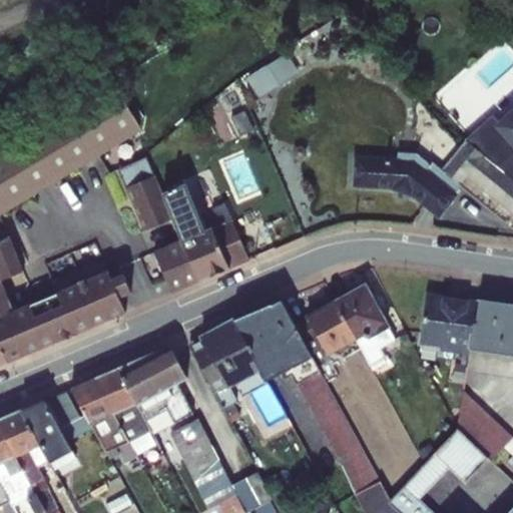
[(288,53),(247,78),(261,97),(300,72),(288,53)]
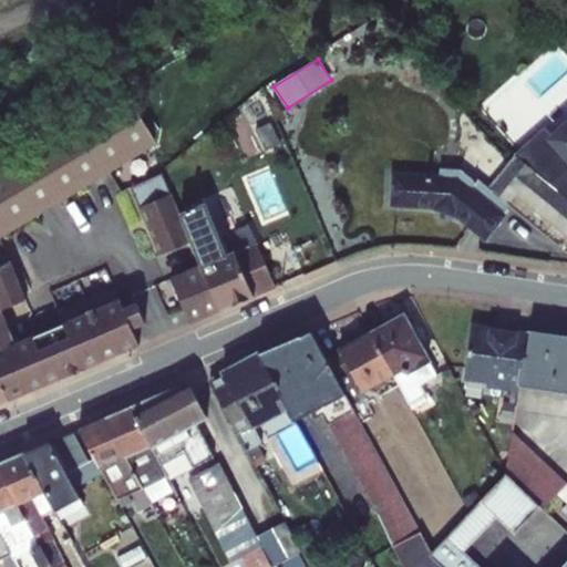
[(0,234),(156,141),(129,94),(0,172),(0,234)]
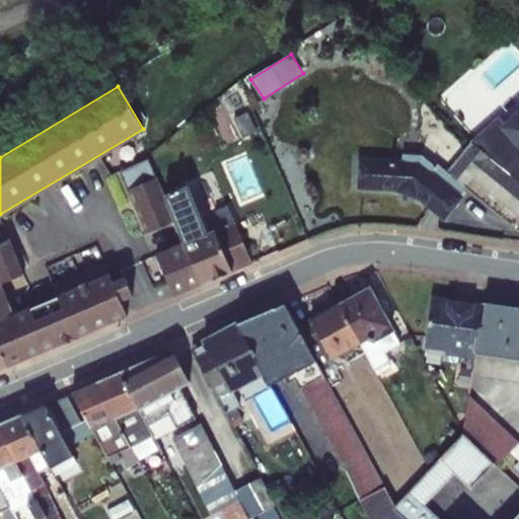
[(248,112),(235,118),(244,137),(257,131),(248,112)]
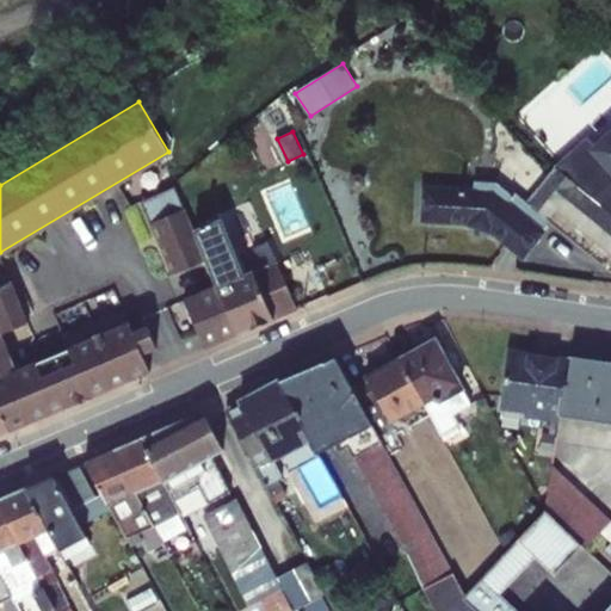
[(526,201),(525,202),(548,221),(557,210),(610,254),(610,213),(555,167),(526,201)]
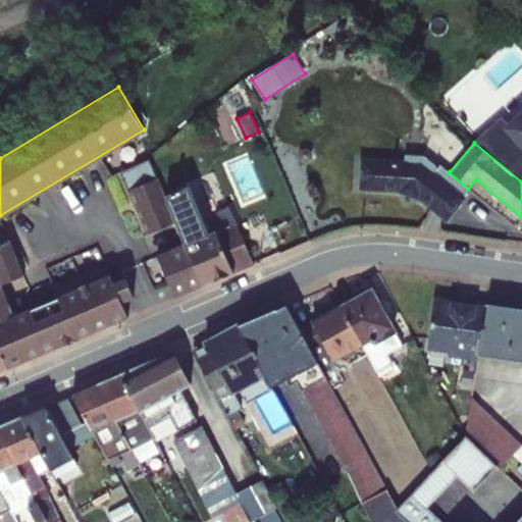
[(433,170),(436,166),(423,156),(406,155),(406,161),(422,162),(433,170)]
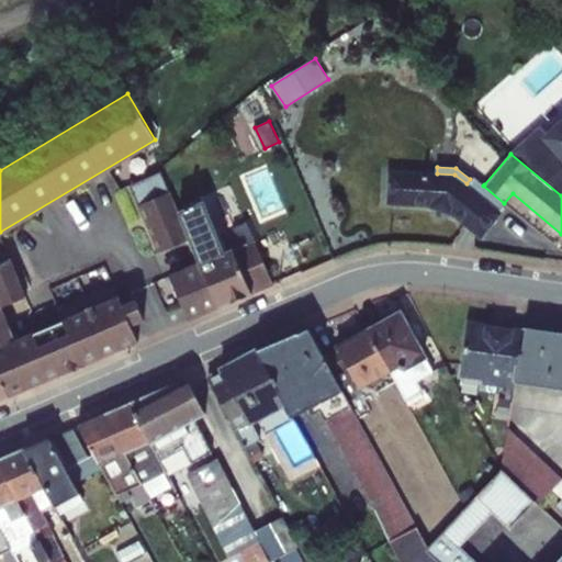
[(138,206),(171,191),(163,171),(130,186),(138,206)]
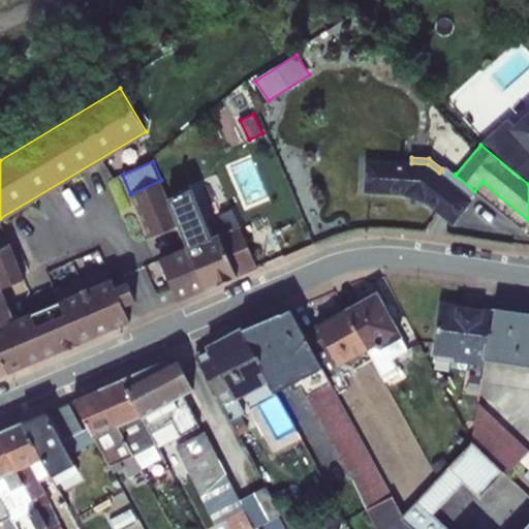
[(411,163),(366,161),(364,191),(414,194),(453,224),(472,199),(470,197),(439,173),(428,164),(411,163)]
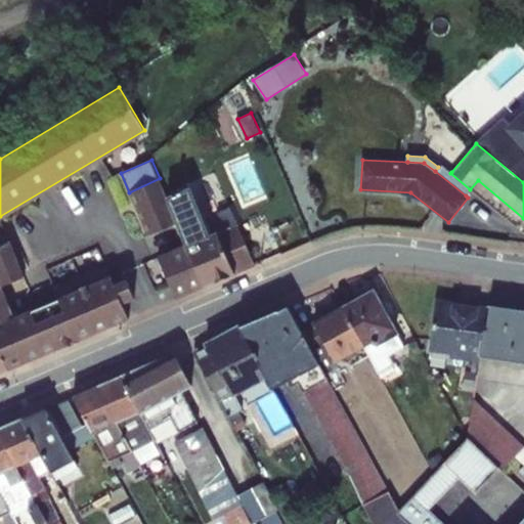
[(466,195),(470,189),(450,173),(451,172),(439,164),(438,167),(435,171),(466,195)]
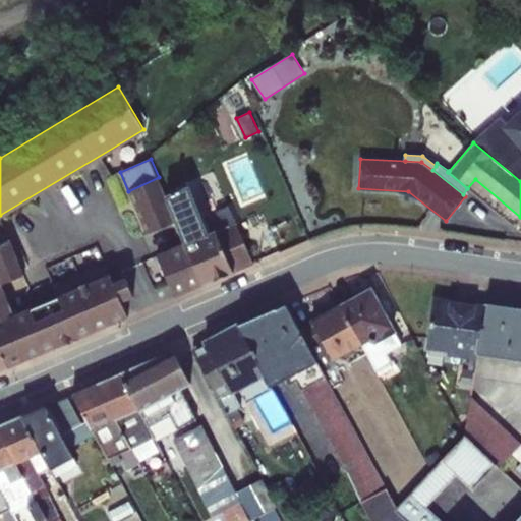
[(176,223),(166,195),(159,177),(128,191),(148,235),(176,223)]
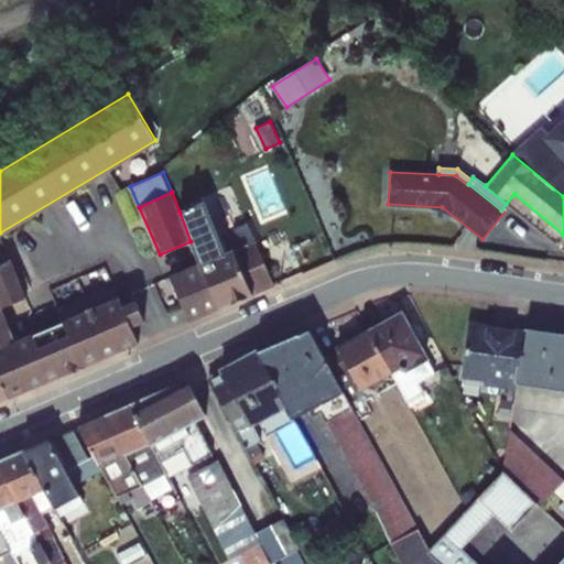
[(205,201),(180,212),(191,241),(199,264),(220,310),(275,285),(256,239),(227,251),(205,201)]
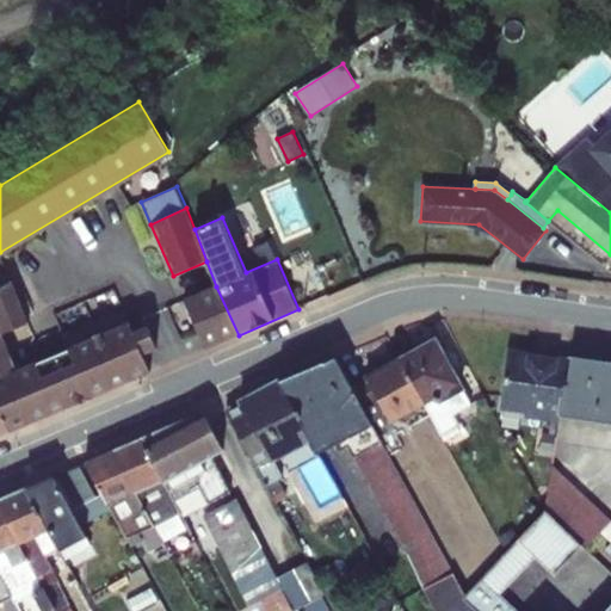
[(12,281),(0,288),(0,331),(1,335),(31,322),(13,281),(12,282),(12,281)]
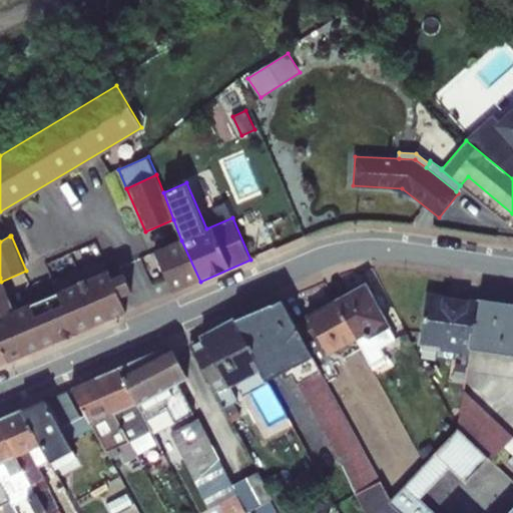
[(173,294),(200,282),(181,240),(155,251),(173,294)]
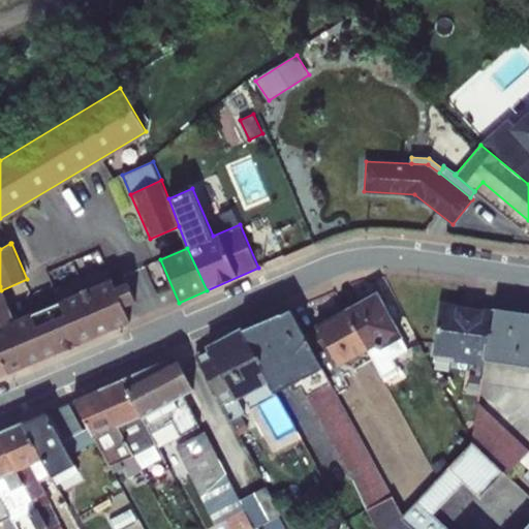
[(85,290),(112,279),(109,268),(80,280),(85,290)]
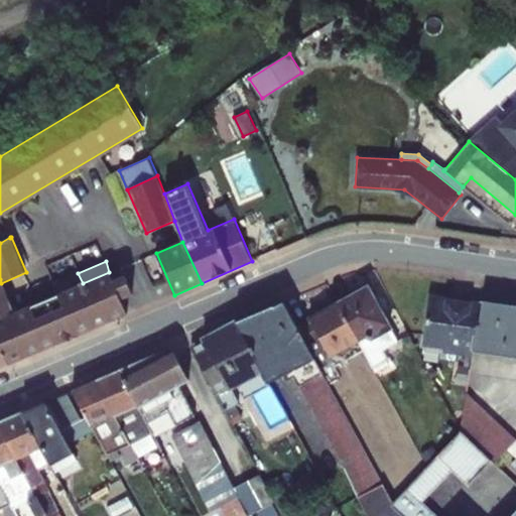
[(0,345),(7,363),(126,313),(109,272),(83,283),(58,294),(13,313),(0,318),(0,345)]
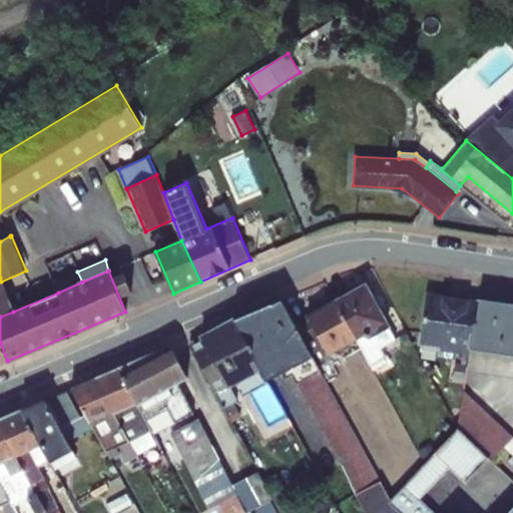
[(82,282),(77,272),(53,281),(58,293),(82,282)]
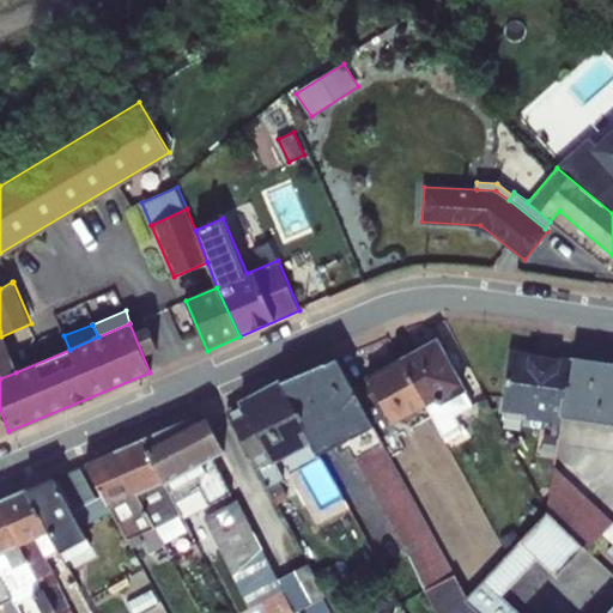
[(0,378),(16,372),(1,337),(0,332),(0,378)]
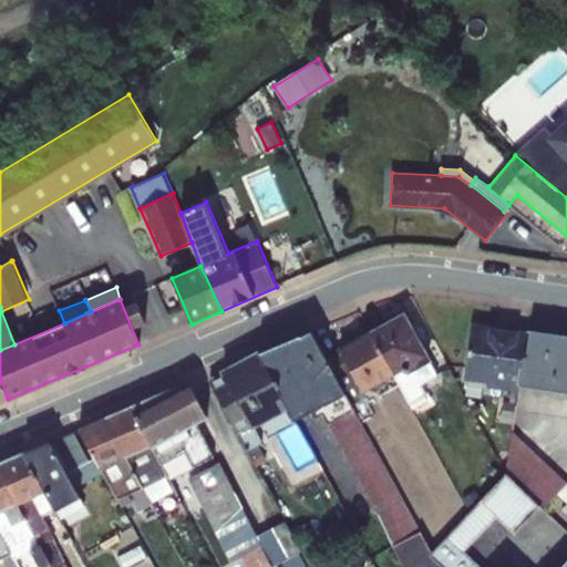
[(404,315),(371,333),(394,374),(401,370),(405,372),(428,360),(429,359),(404,315)]
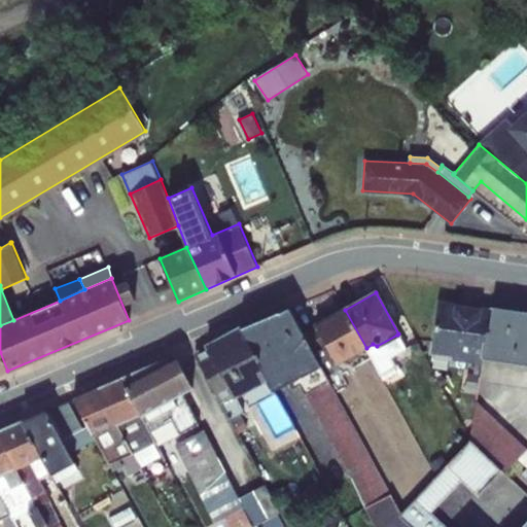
[(484,357),(493,309),(441,302),(432,353),(453,356),(453,360),(477,363),(483,364),(484,357)]
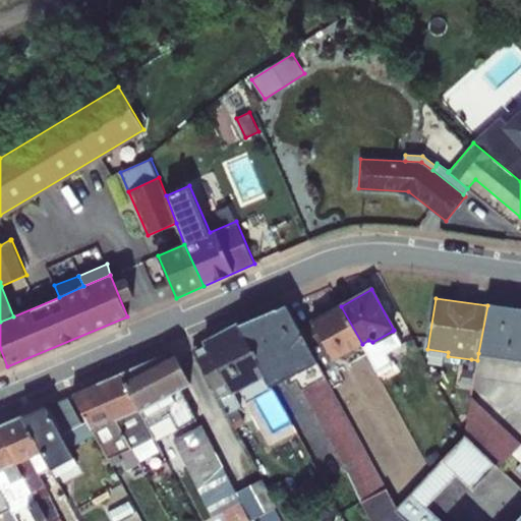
[(286,305),(238,325),(265,374),(271,385),(286,377),(316,361),(299,329),(286,305)]
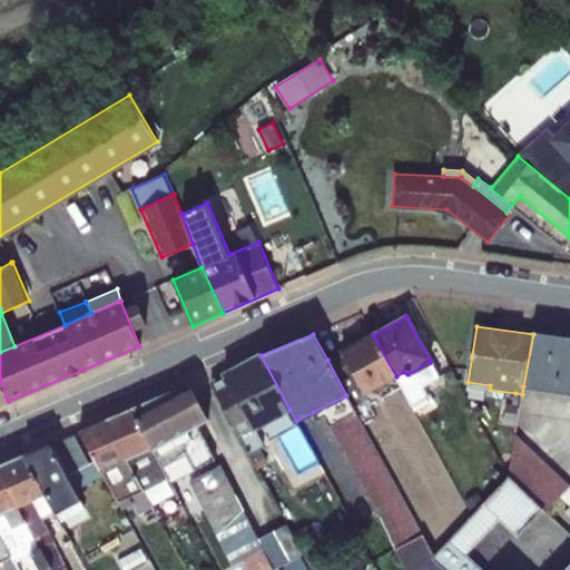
[(569,338),(533,334),(523,386),(569,393),(569,338)]
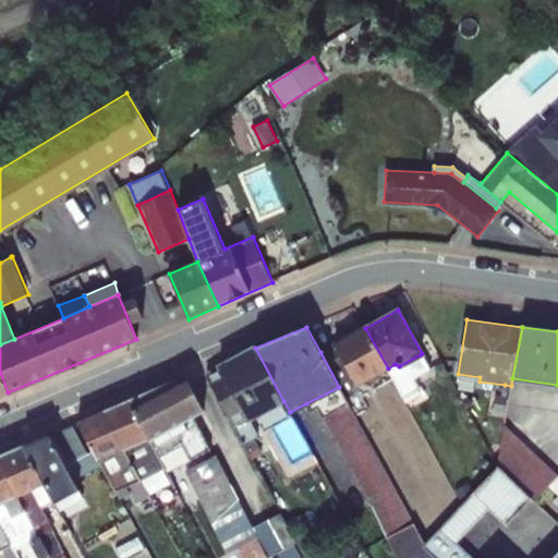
[(365,328),(335,344),(358,385),(388,368),(365,328)]
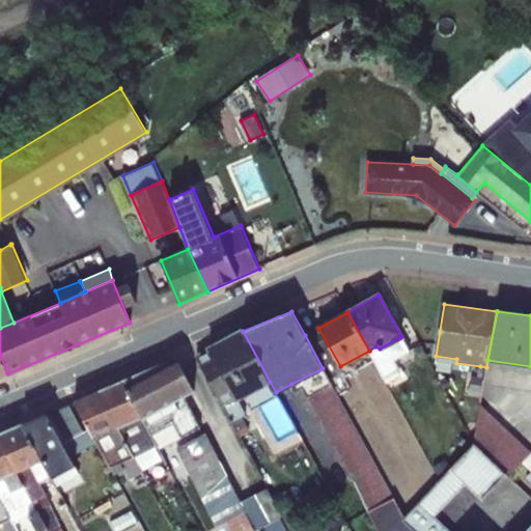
[(318,328),(305,335),(323,368),(330,380),(343,372),(340,366),(318,328)]
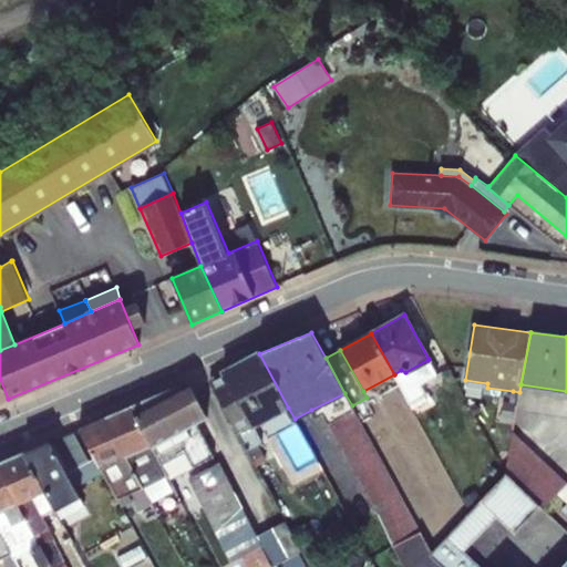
[(288,408),(259,353),(223,373),(225,377),(253,426),(255,425),(288,408)]
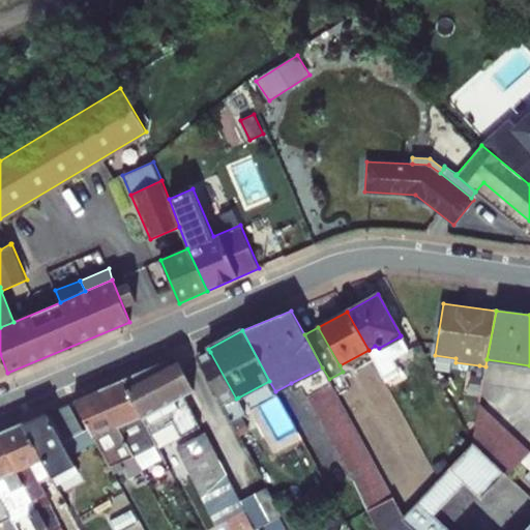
[(408,351),(400,336),(379,348),(375,346),(369,350),(383,378),(398,369),(393,359),(408,351)]
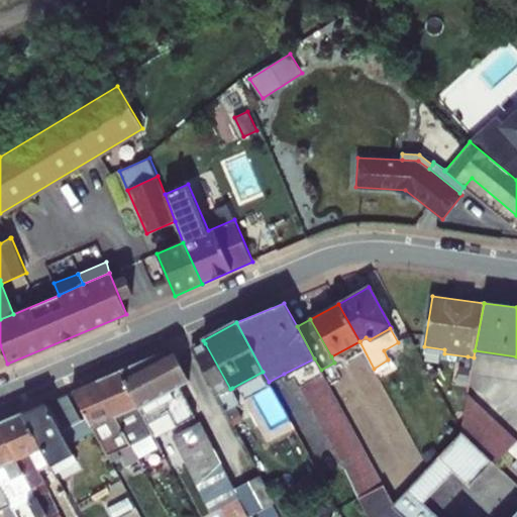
[(190,341),(143,362),(162,394),(139,404),(156,436),(195,416),(175,379),(203,366),(194,348),(190,341)]
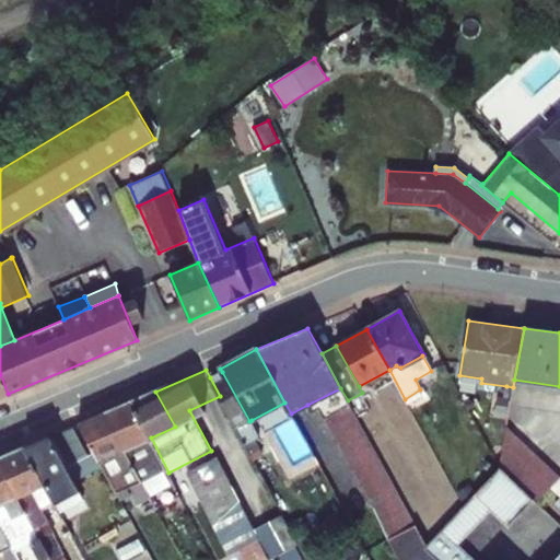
[(249,421),(222,372),(210,377),(220,396),(254,462),(264,456),(255,439),(259,436),(252,420),(249,421)]
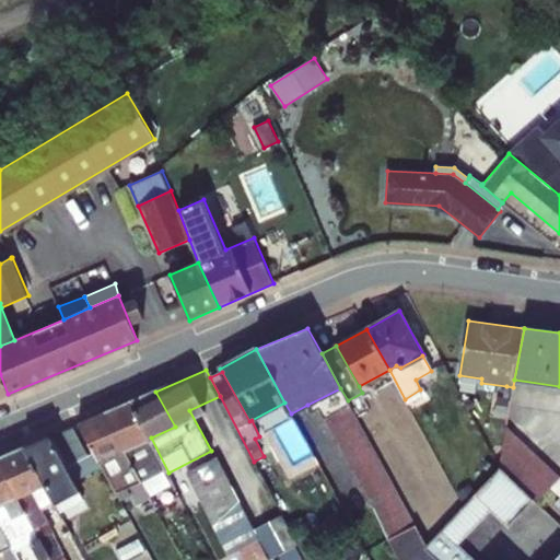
[(348,400),(340,388),(307,405),(311,413),(319,410),(373,504),(388,539),(416,524),(348,400)]
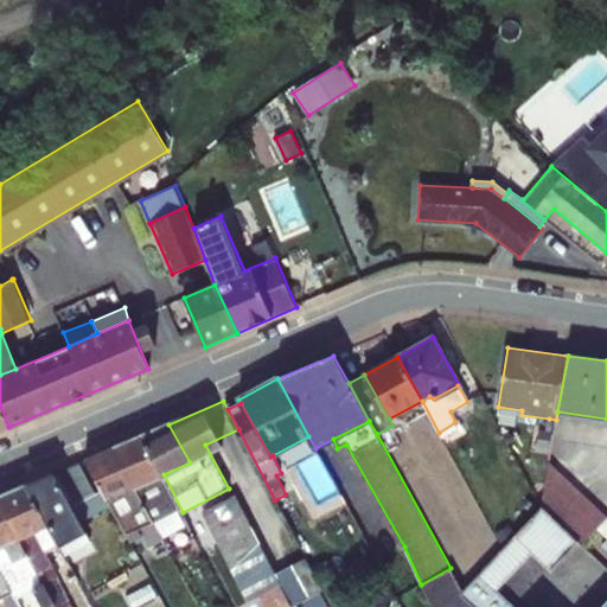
[(168,425),(141,436),(161,475),(164,474),(190,462),(168,425)]
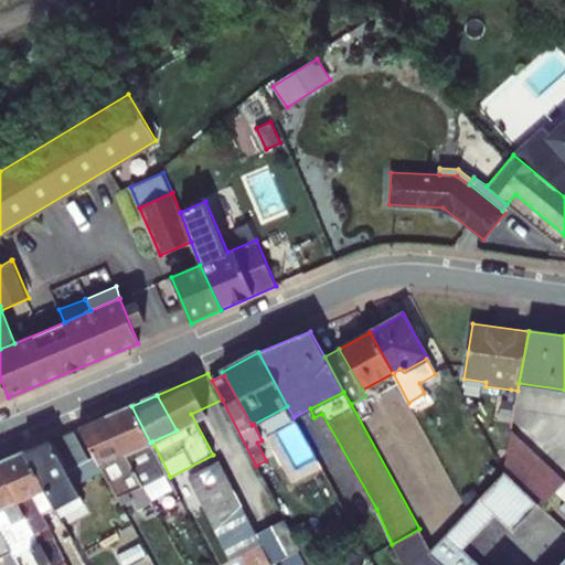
[(131,406),(106,417),(126,455),(141,448),(150,445),(150,443),(131,406)]
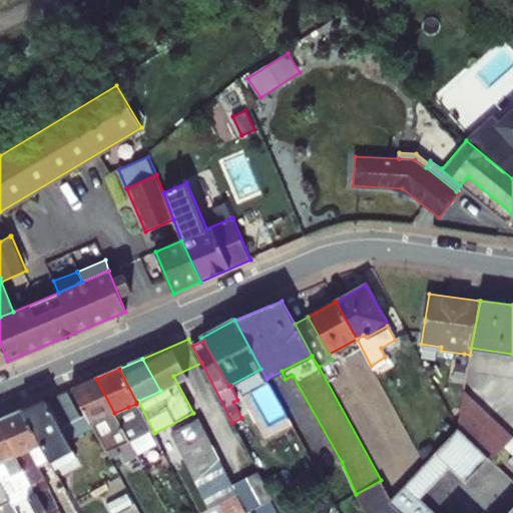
[(96,379),(73,389),(85,414),(90,423),(91,423),(114,413),(96,379)]
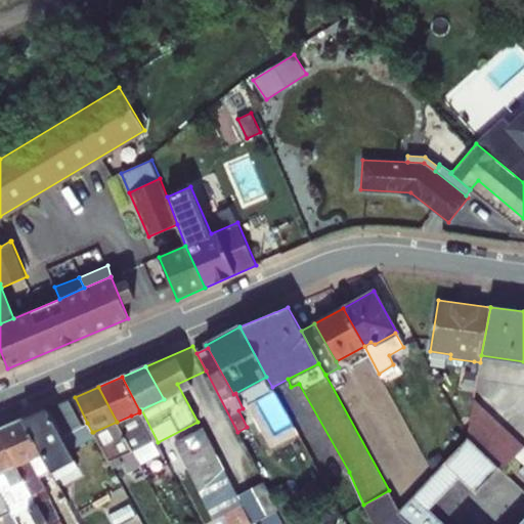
[(75,397),(60,403),(73,430),(87,423),(75,397)]
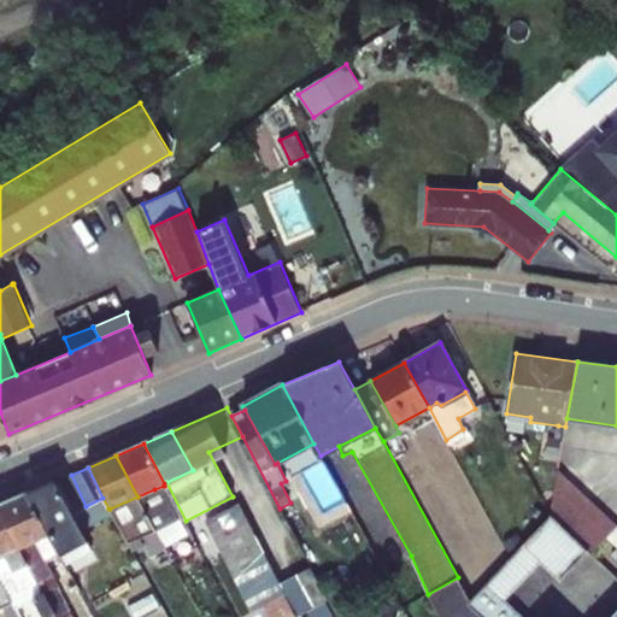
[(552,516),(588,551),(592,553),(607,536),(616,526),(616,524),(557,469),(552,516)]
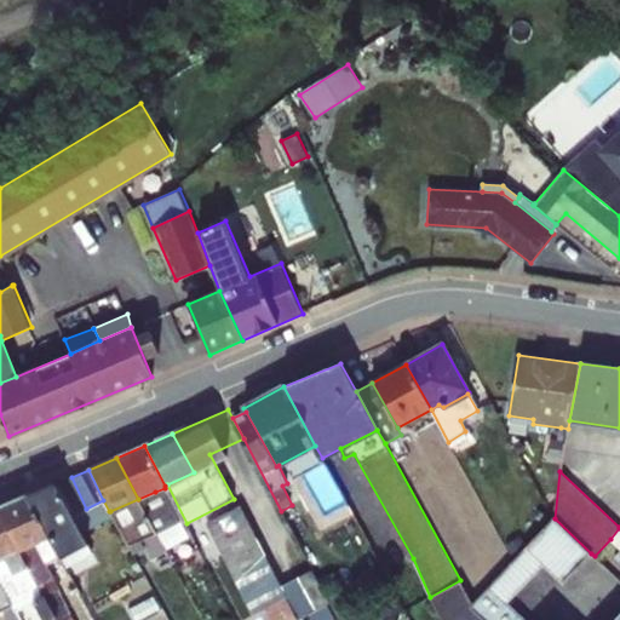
[(72,477),(56,482),(79,527),(109,511),(103,500),(86,509),(72,477)]
